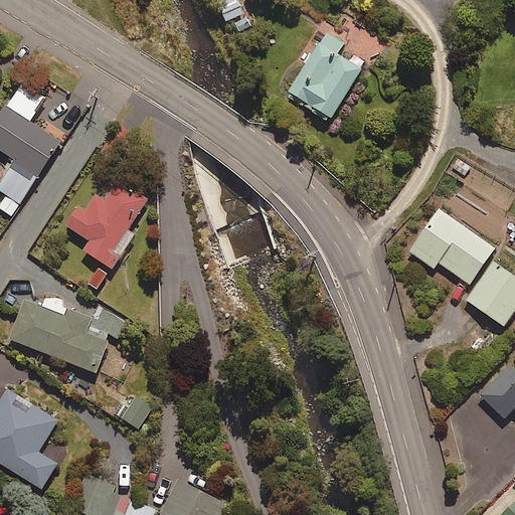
[(218,0),(230,26),(236,23),(240,32),(252,27),(239,0),(218,0)]
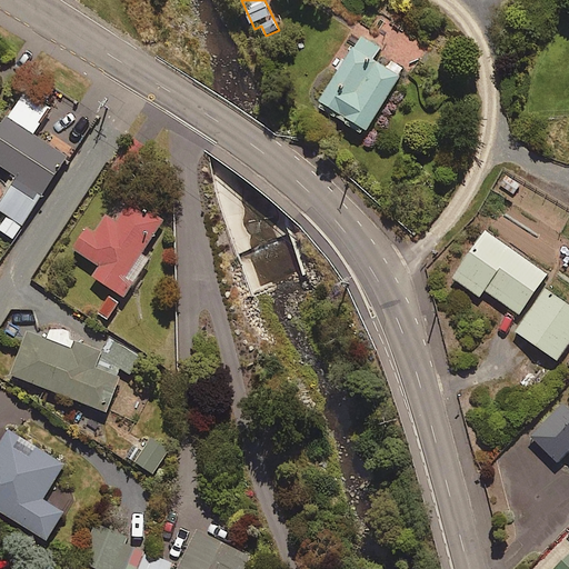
[(377,50),(358,38),(315,108),(362,136),(398,78),(370,61),(377,50)]
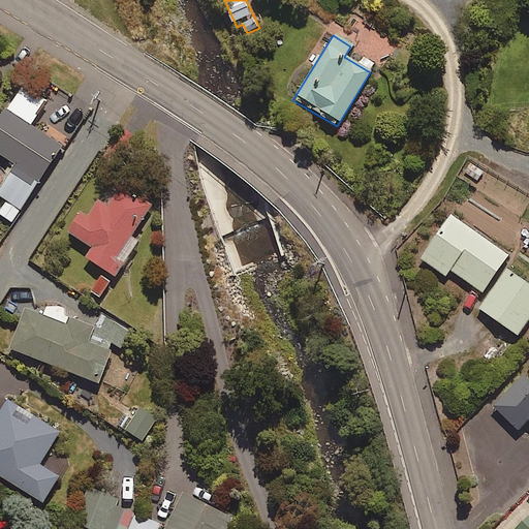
[(47,109),(24,93),(0,127),(0,154),(19,168),(0,195),(9,203),(1,215),(16,225),(66,151),(33,128),(47,109)]
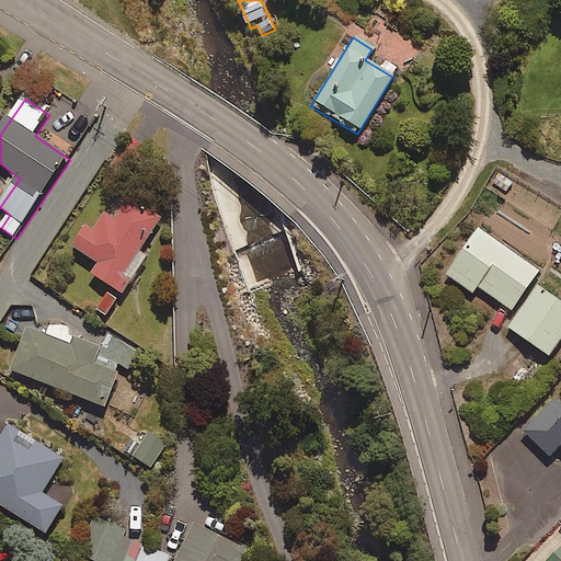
[(122,289),(128,279),(138,286),(156,258),(139,247),(161,214),(126,191),(111,215),(93,203),(68,240),(98,260),(91,270),(122,289)]
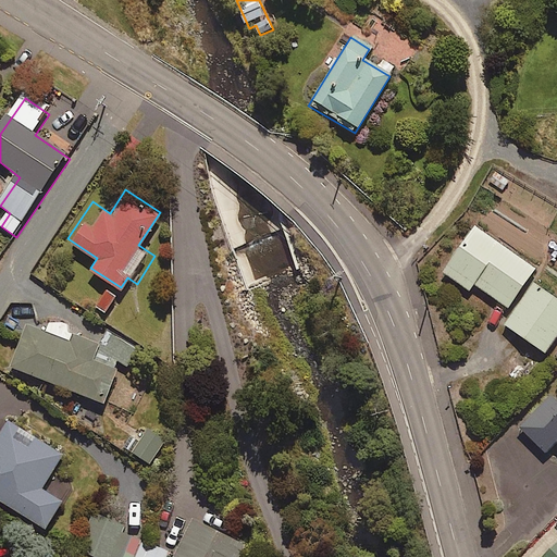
[(533,265),(473,224),(443,270),(469,288),(474,281),(507,304),(533,265)]
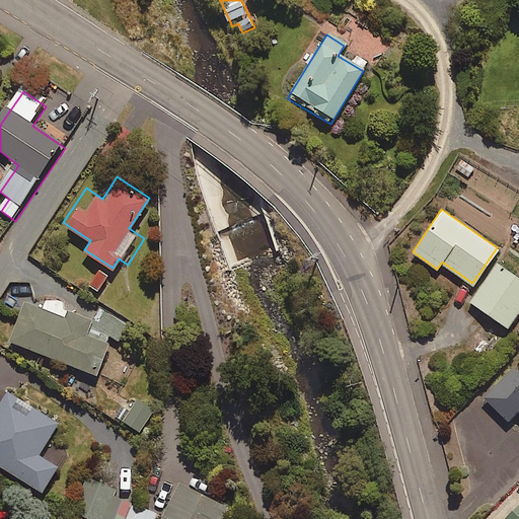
[(518,308),(518,275),(498,260),(470,299),(508,325),(518,308)]
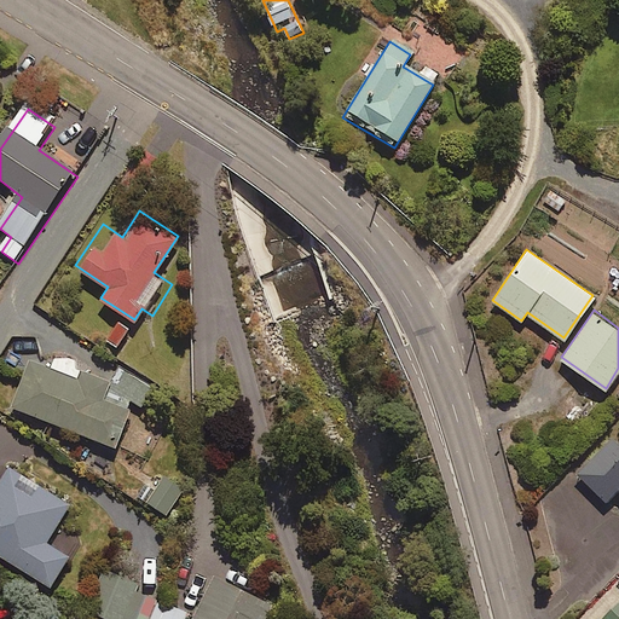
[(116,345),(128,325),(113,316),(100,335),(116,345)]
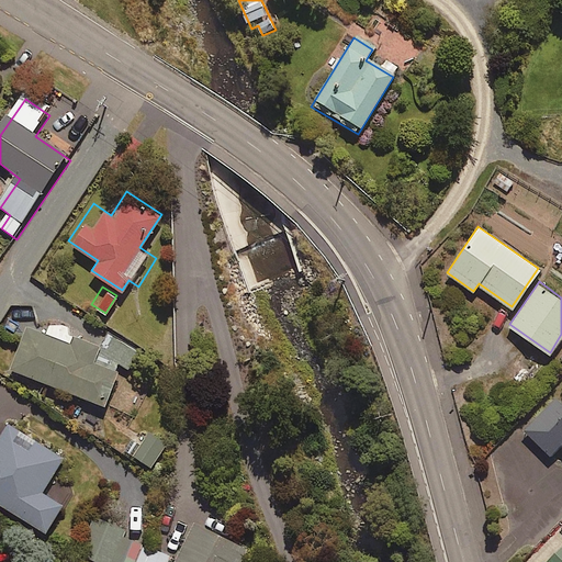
[(69,341),(26,324),(10,367),(104,404),(120,366),(128,369),(137,346),(110,335),(105,345),(74,333),(69,341)]
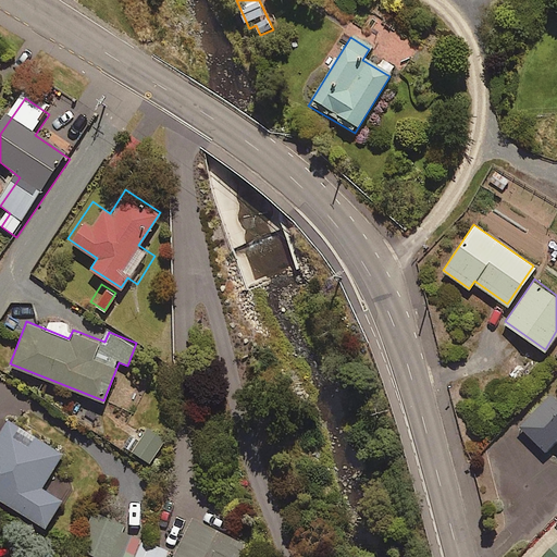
[(556,401),(554,398),(521,431),(546,456),(556,444),(556,401)]
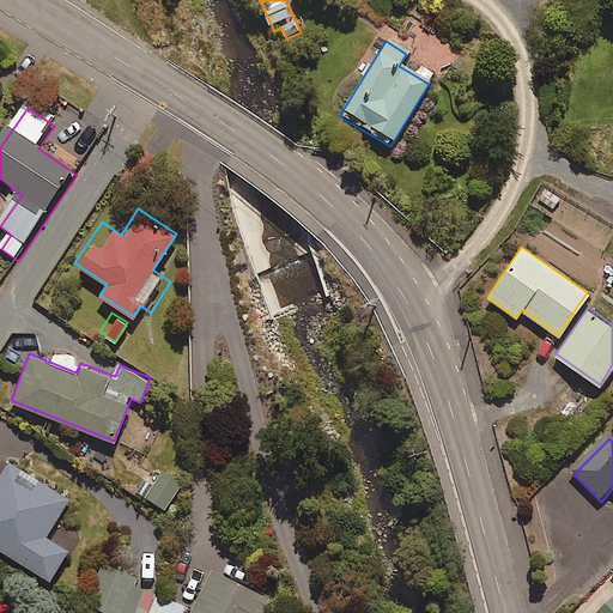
[(0,473),(0,547),(49,578),(67,548),(44,534),(68,496),(8,460),(0,473)]
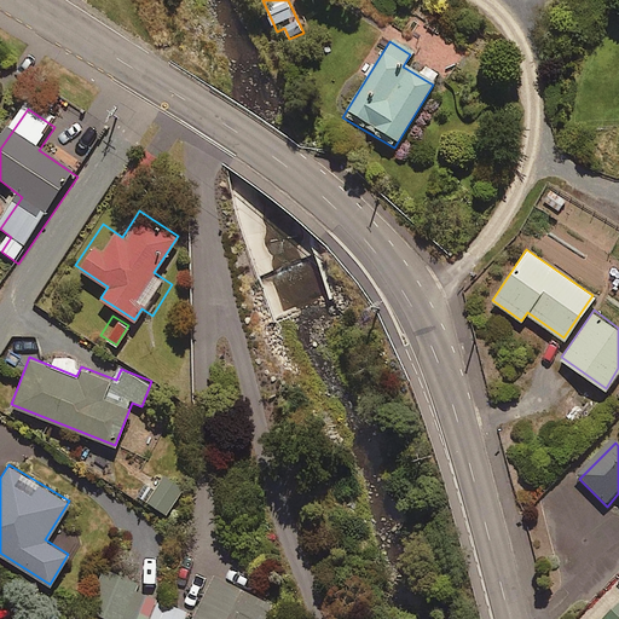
[(183,485),(162,474),(148,502),(167,513),(183,485)]
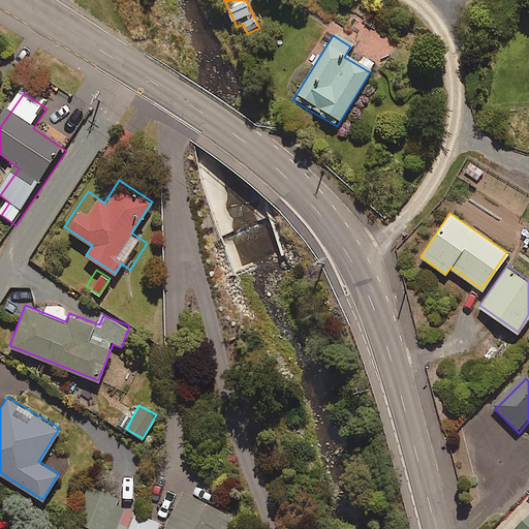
[(88,528),(124,528),(132,508),(114,501),(116,496),(88,486),(75,520),(90,525),(88,528)]
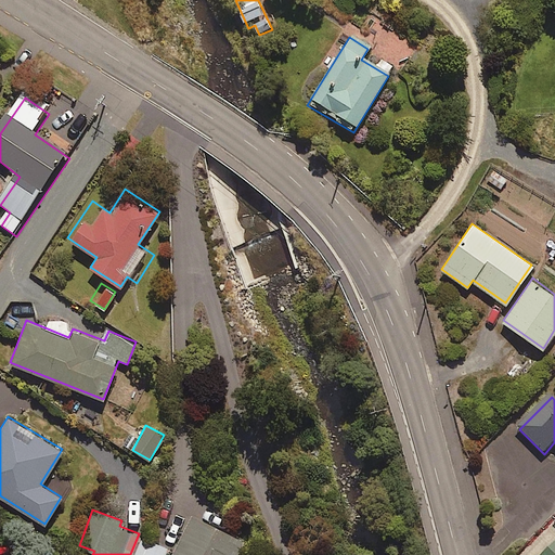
[(233,554),(243,539),(193,514),(171,554),(233,554)]
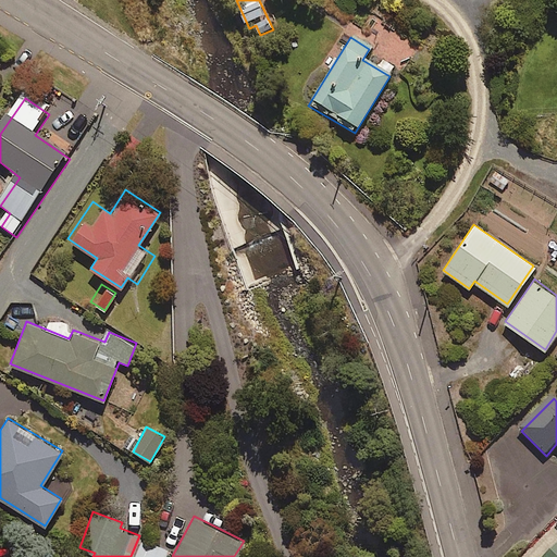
[(143,539),(135,556),(163,556),(168,549),(143,539)]
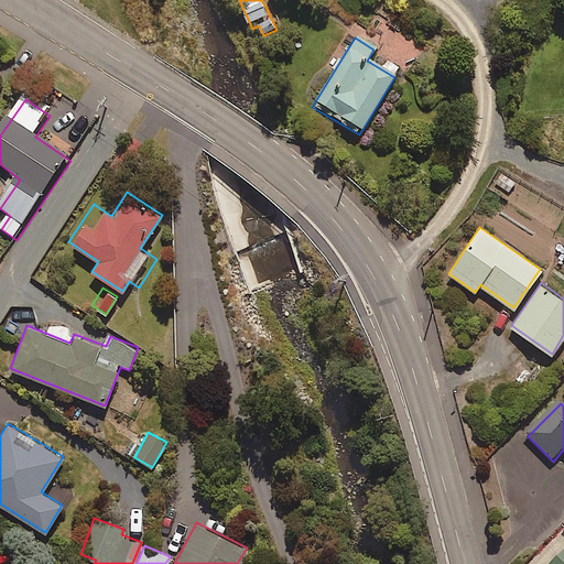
[(563,563),(563,546),(546,563),(563,563)]
